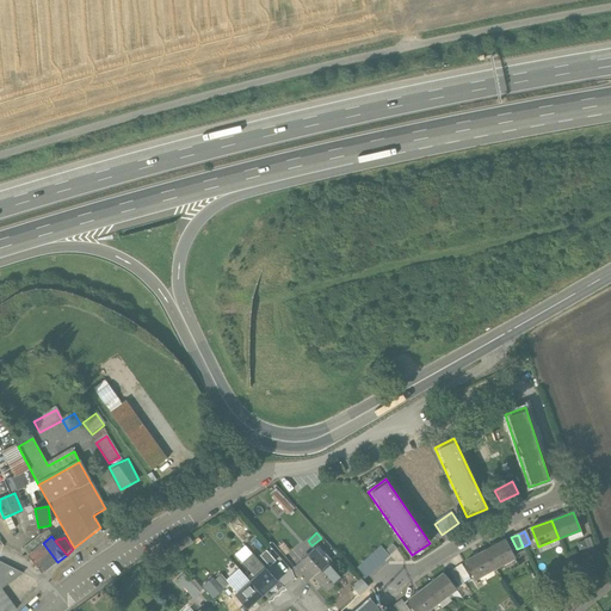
[(505,541),(486,551),(495,568),(514,557),(505,541)]
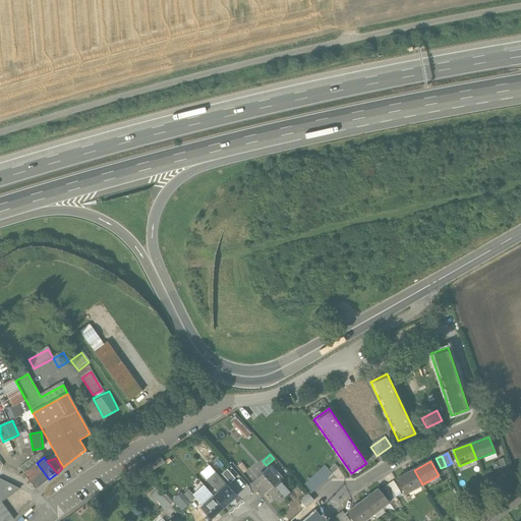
[(37,463),(23,474),(37,489),(49,479),(37,463)]
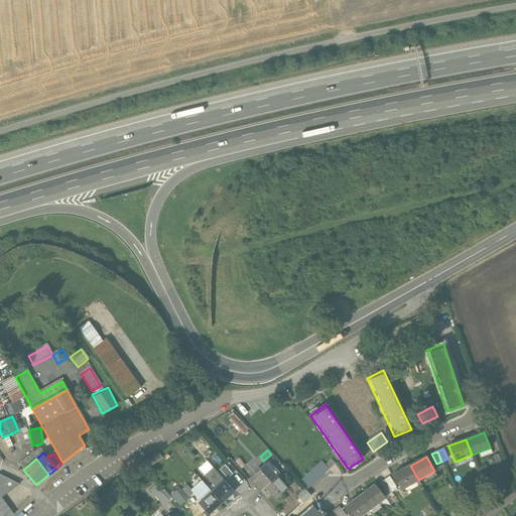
[(335,465),(332,461),(327,465),(330,469),(335,465)]
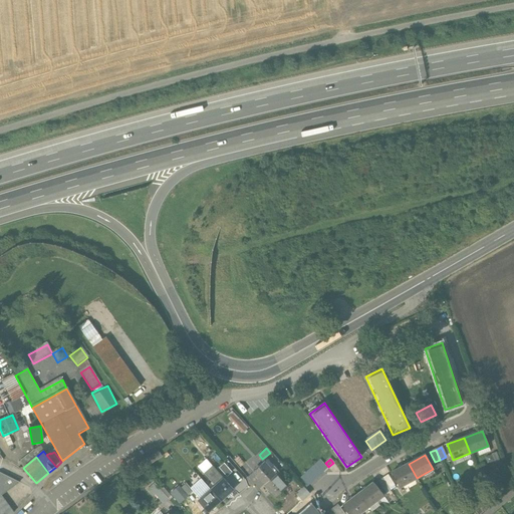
[(327,468),(320,460),(315,465),(322,473),(327,468)]
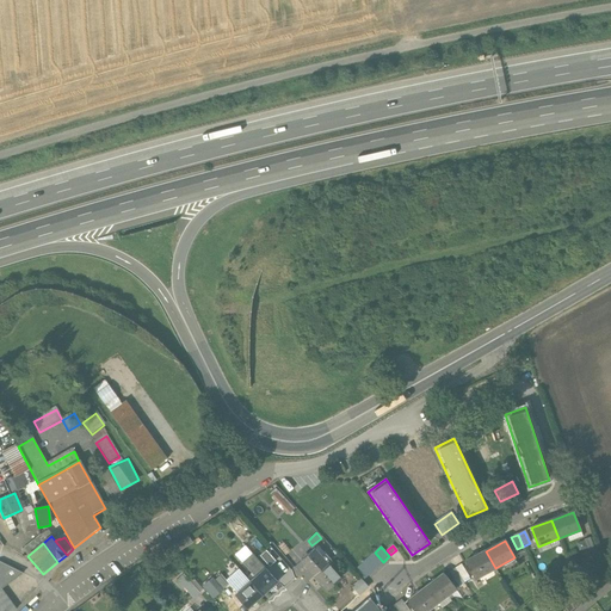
[(328,563),(315,549),(301,561),(314,576),(328,563)]
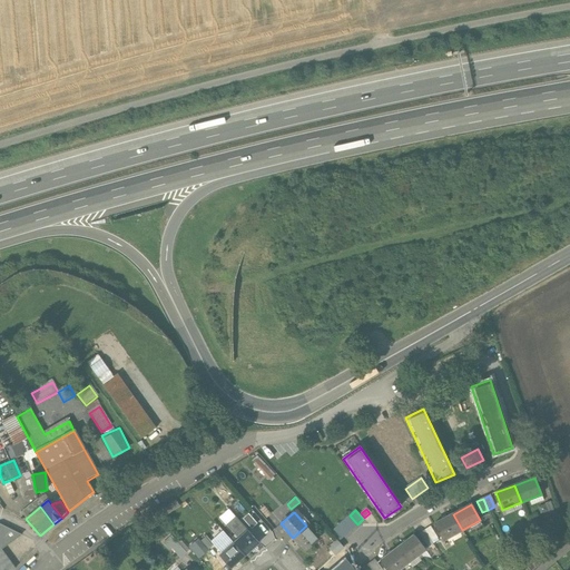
[(453,514),(434,524),(442,540),(462,530),(453,514)]
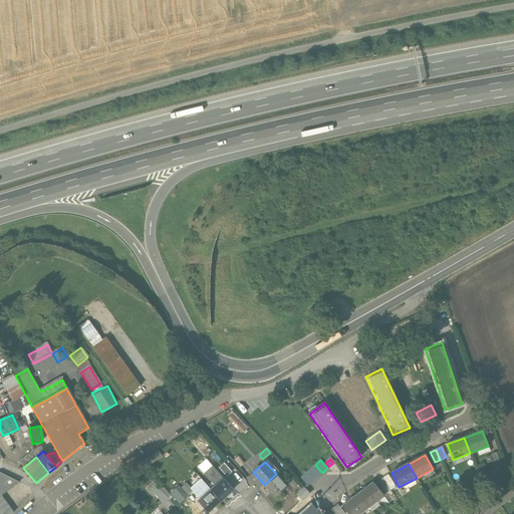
[(322,473),(315,465),(302,476),(310,484),(322,473)]
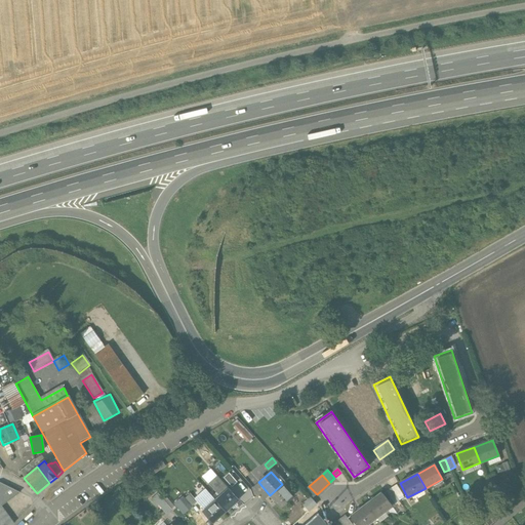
[(237,499),(215,477),(206,486),(217,497),(214,499),(225,511),(237,499)]
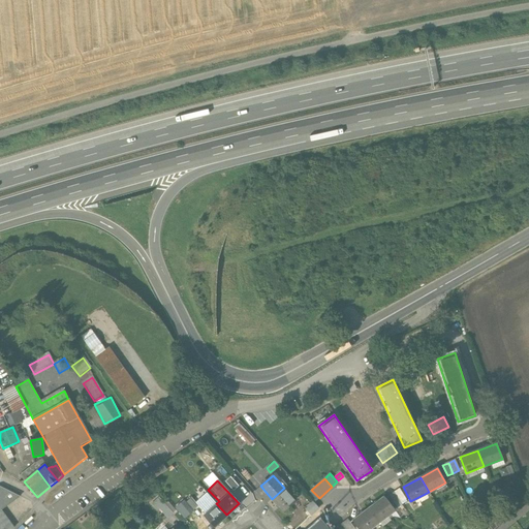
[(20,497),(0,487),(0,508),(1,510),(20,497)]
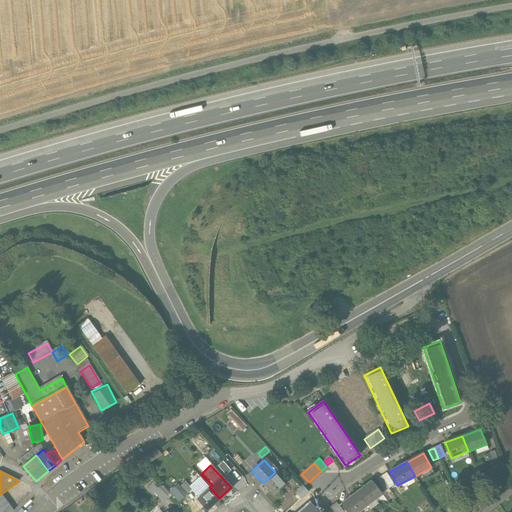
[(275,472),(263,483),(274,495),(286,485),(275,472)]
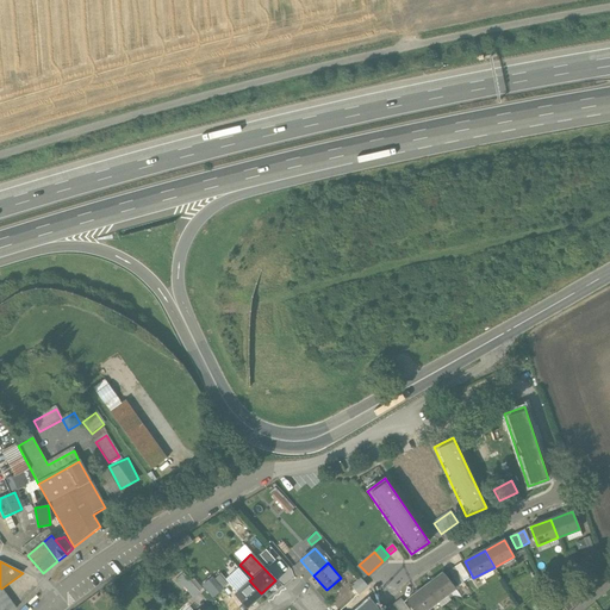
[(467,576),(460,564),(454,567),(461,579),(467,576)]
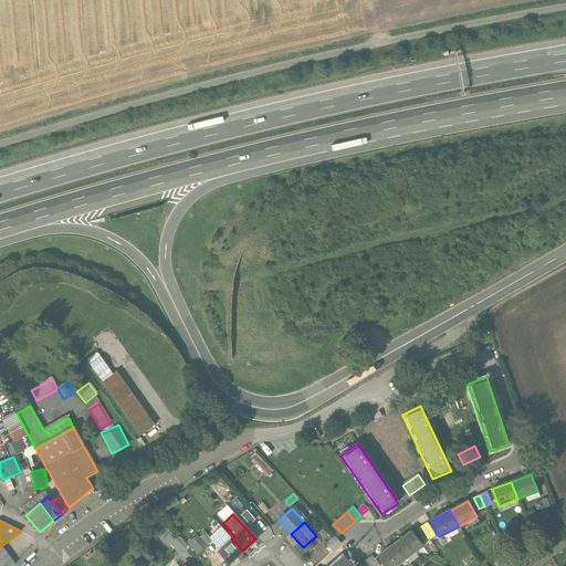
[(342,533),(333,524),(327,530),(334,536),(336,538),(342,533)]
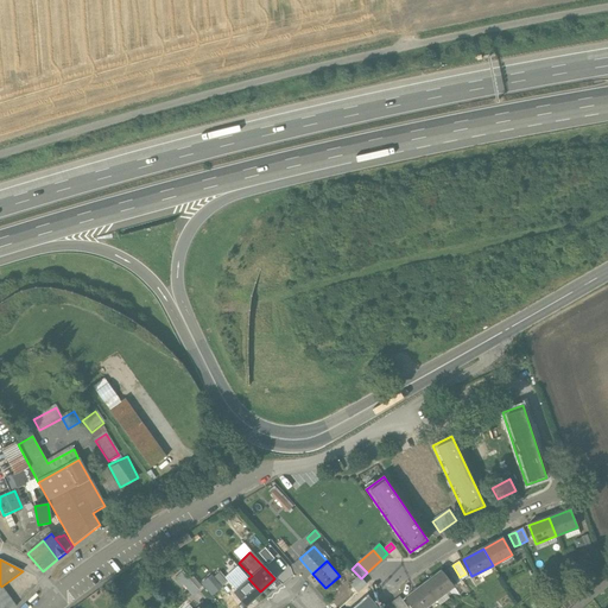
[(460,577),(453,565),(447,570),(454,582),(460,577)]
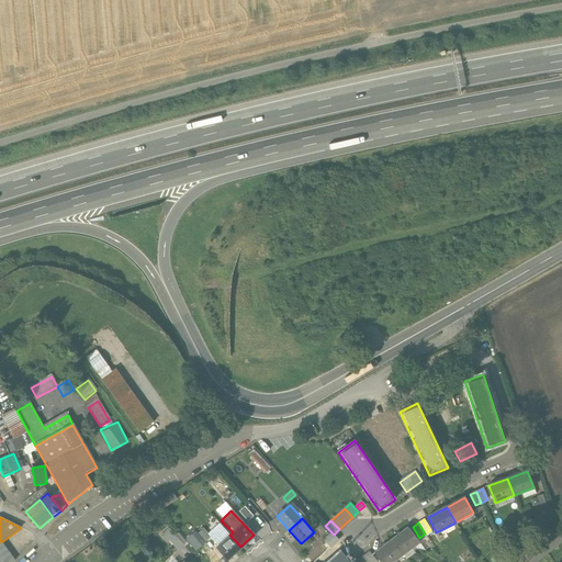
[(408,528),(391,541),(402,555),(419,542),(408,528)]
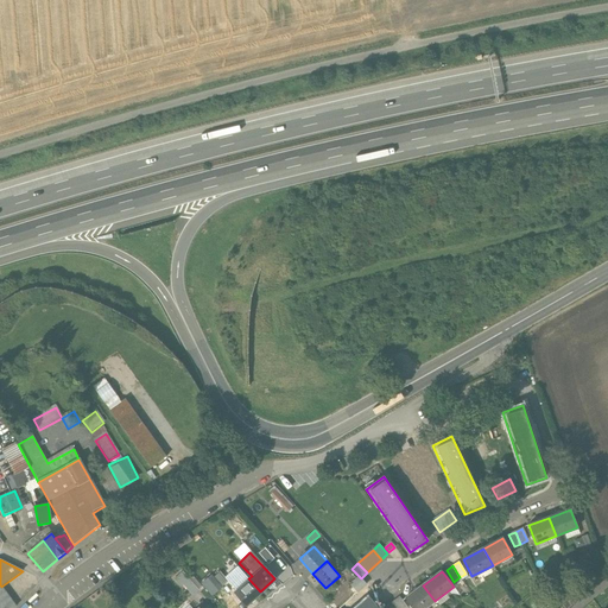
[(220,572),(213,580),(220,589),(228,581),(220,572)]
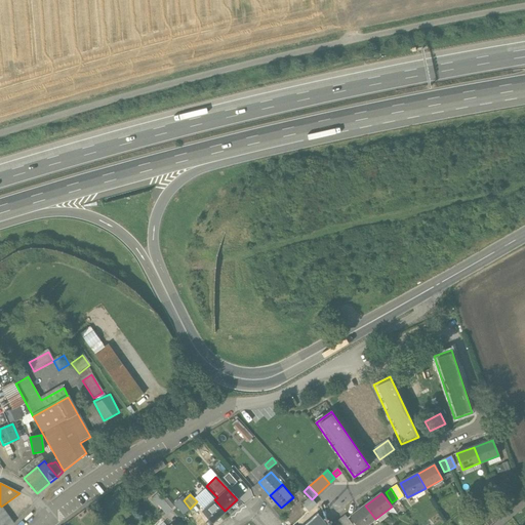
[(310,497),(301,505),(308,512),(316,505),(312,499),(310,497)]
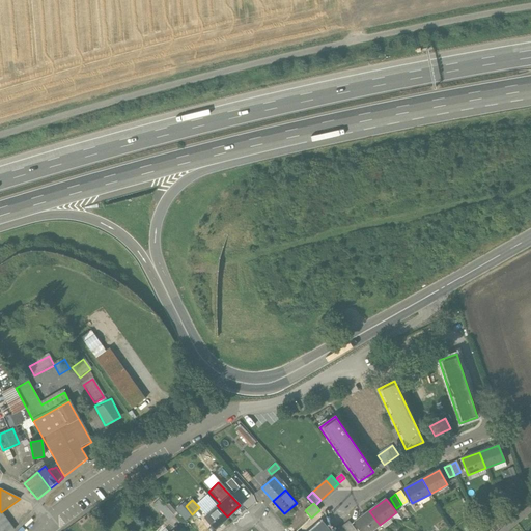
[(227,516),(217,505),(204,518),(215,529),(227,516)]
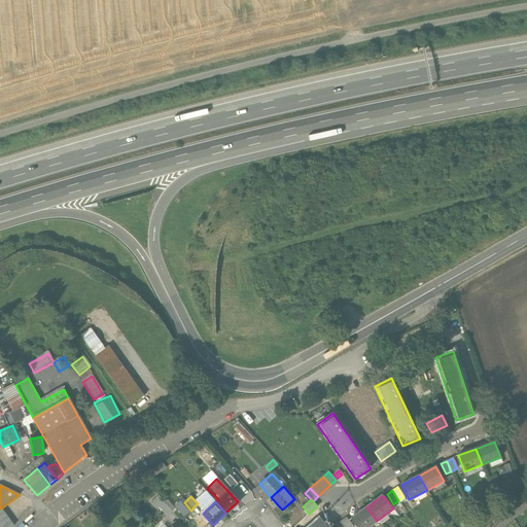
[(172,512),(164,503),(159,507),(167,516),(172,512)]
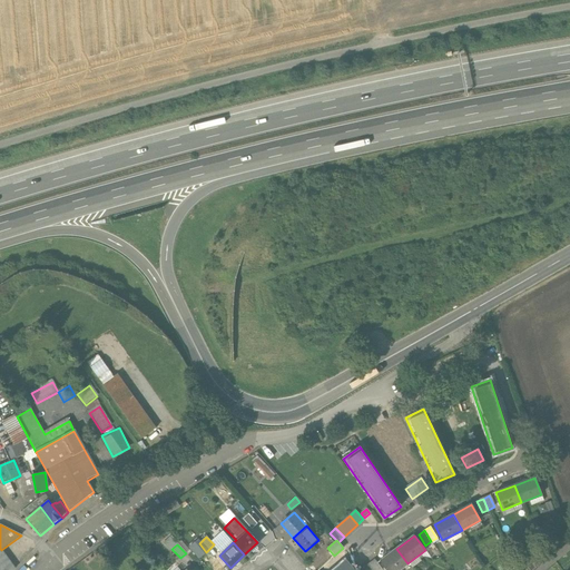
[(1,550),(0,548),(0,569),(13,569),(15,569),(1,550)]
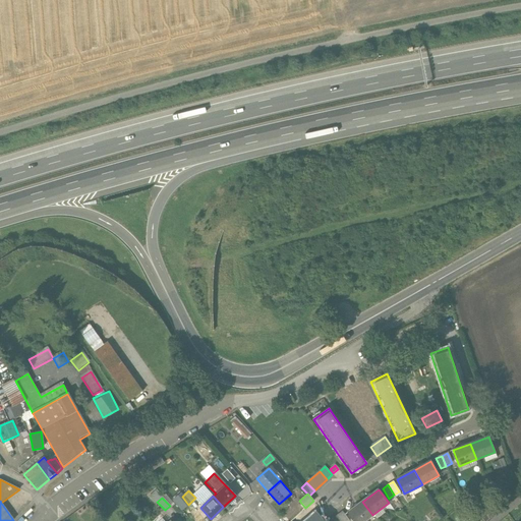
[(362,502),(347,513),(353,520),(363,520),(372,515),(362,502)]
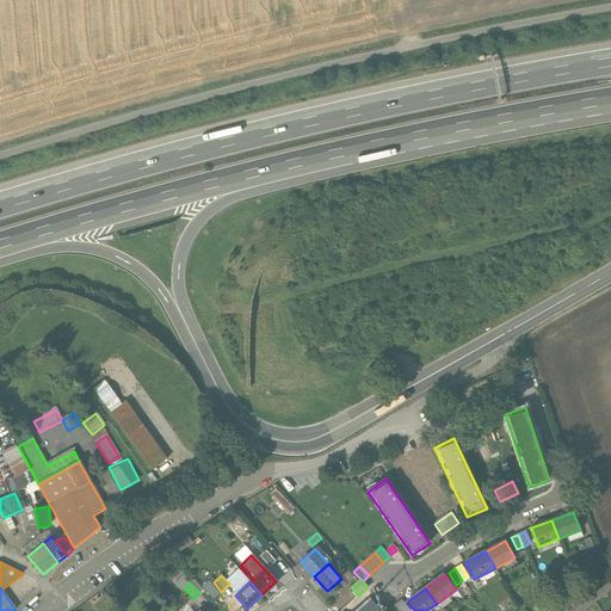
[(408,610),(401,600),(388,610),(389,610),(408,610)]
